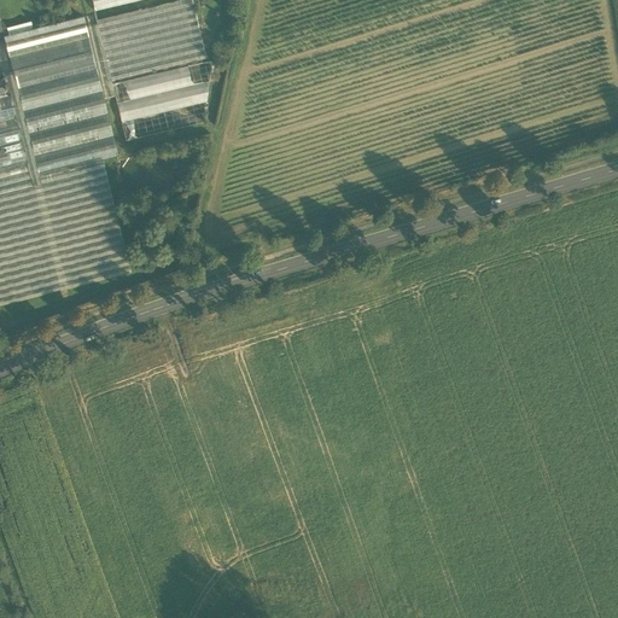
[(92,0),(94,11),(141,0),(92,0)]
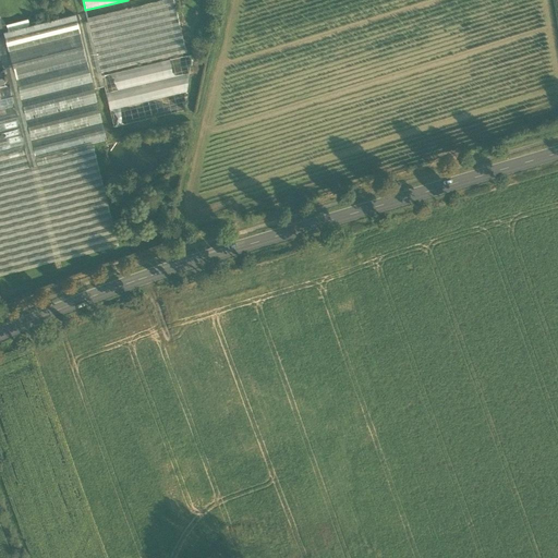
[(88,21),(100,73),(185,53),(172,0),(165,0),(87,19),(88,21)]
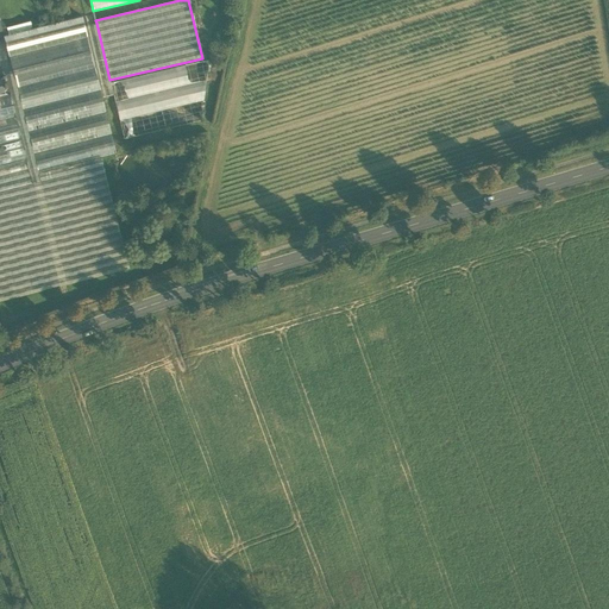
[(10,57),(87,37),(83,26),(82,17),(4,37),(10,57)]
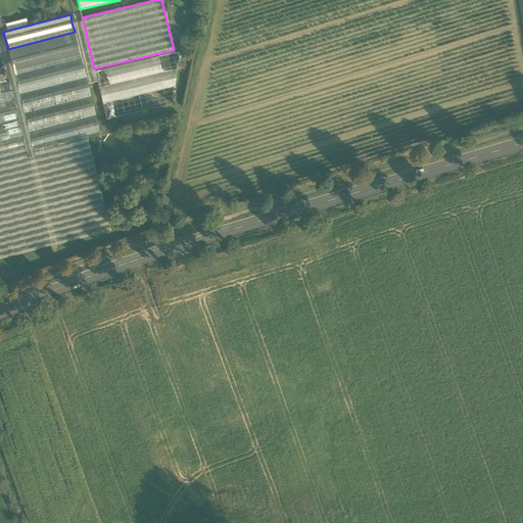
[(83,19),(72,22),(75,32),(87,84),(97,81),(95,72),(94,68),(83,19)]
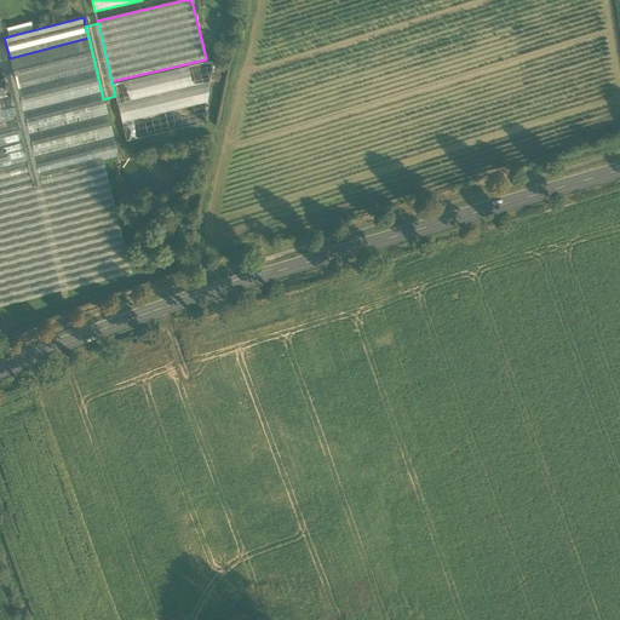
[(0,306),(131,274),(103,161),(118,156),(103,99),(89,38),(10,58),(13,74),(41,184),(33,187),(0,194),(0,306)]
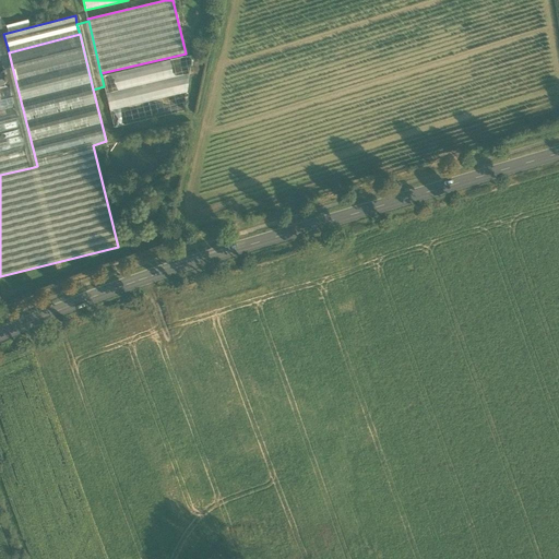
[(104,86),(114,128),(185,111),(191,56),(102,76),(104,86)]
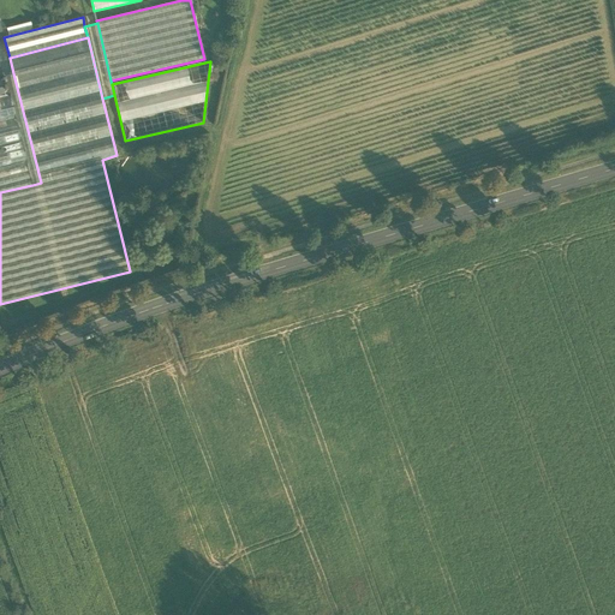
[(10,95),(33,185),(41,183),(13,73),(5,76),(10,95)]
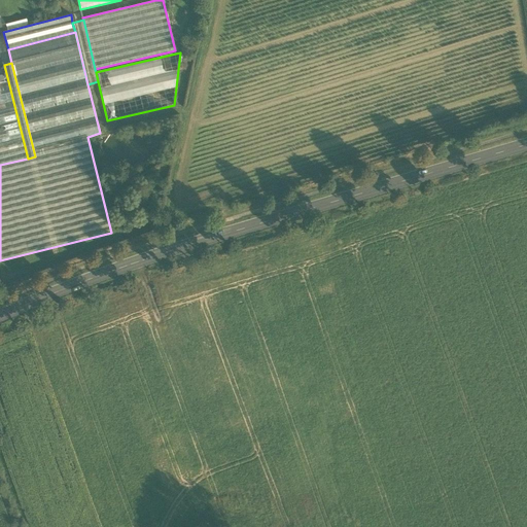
[(0,165),(28,159),(8,81),(0,83),(0,165)]
